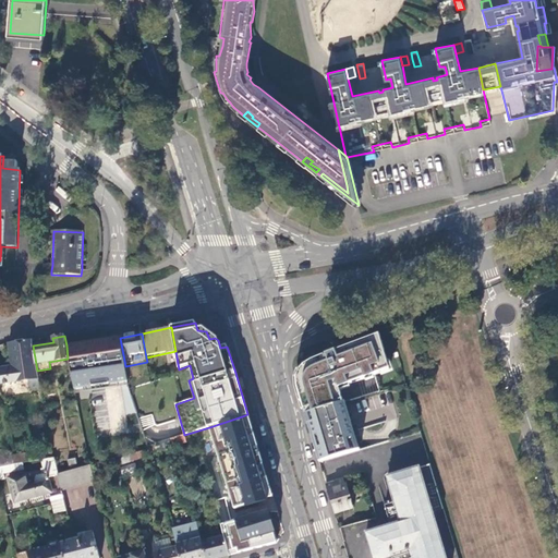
[(120,338),(67,346),(68,359),(73,392),(129,384),(125,366),(120,338)]
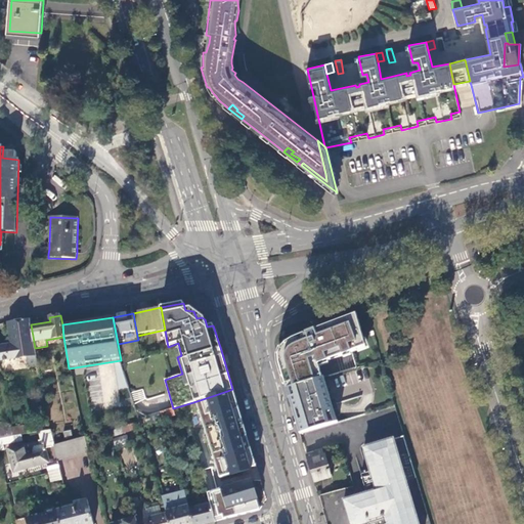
[(281,342),(274,353),(285,389),(287,390),(325,377),(321,361),(364,346),(355,317),(281,342)]
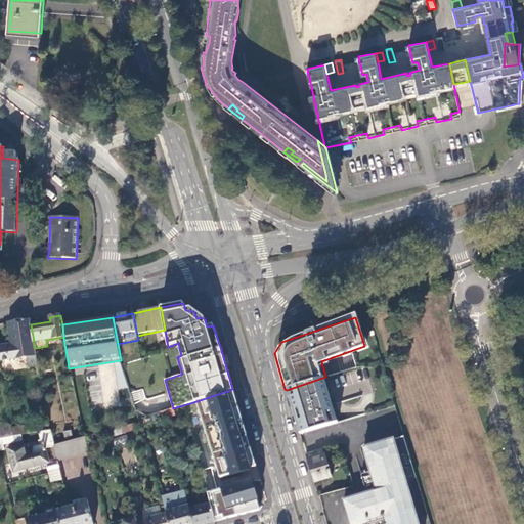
[(0,346),(0,361),(37,355),(35,348),(31,324),(31,319),(15,322),(6,323),(6,326),(9,326),(12,344),(0,346)]
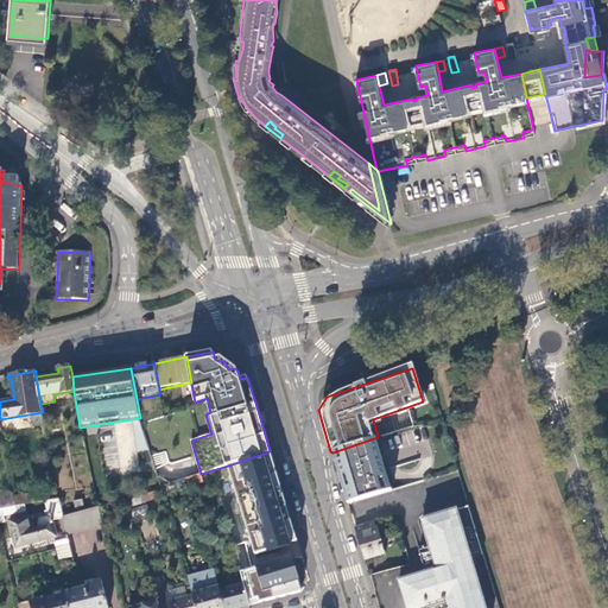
[(375,498),(393,491),(378,437),(333,453),(335,461),(349,504),(375,498)]
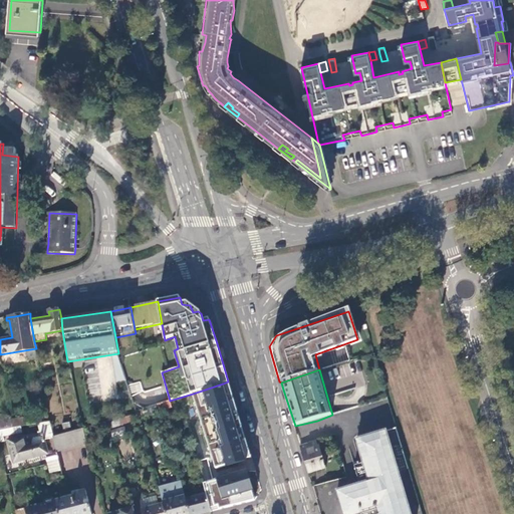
[(377,402),(388,399),(380,374),(370,377),(377,402)]
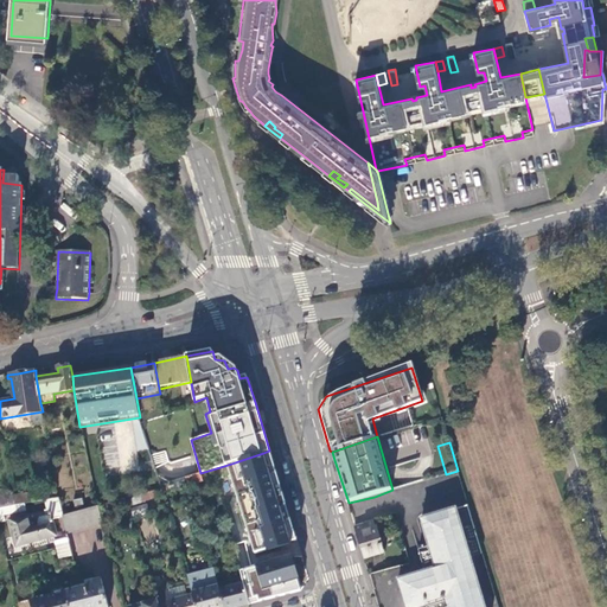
[(228,465),(255,555),(267,550),(268,554),(293,545),(263,453),(228,465)]
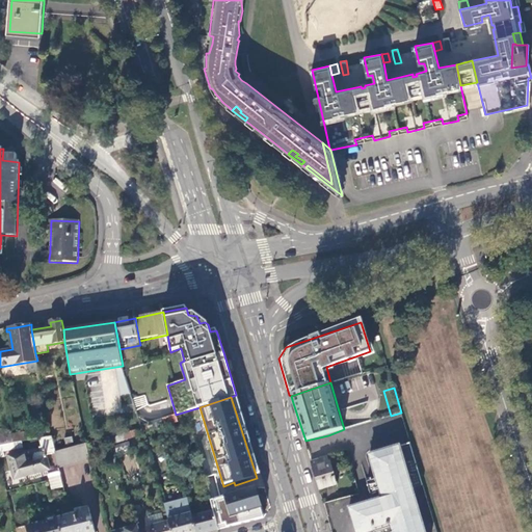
[(171,416),(162,419),(164,426),(174,423),(171,416)]
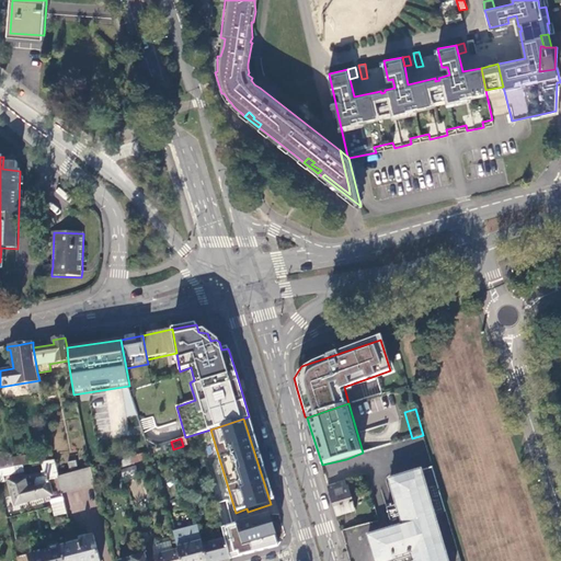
[(117,460),(119,468),(146,461),(144,454),(117,460)]
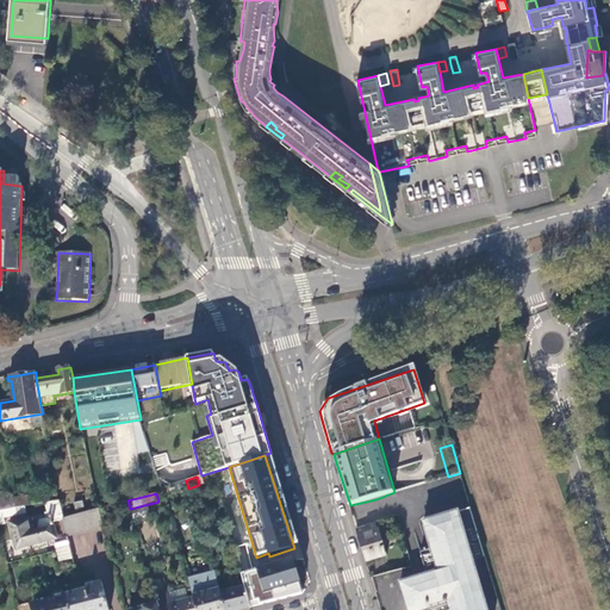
[(22,498),(13,499),(14,508),(23,506),(22,498)]
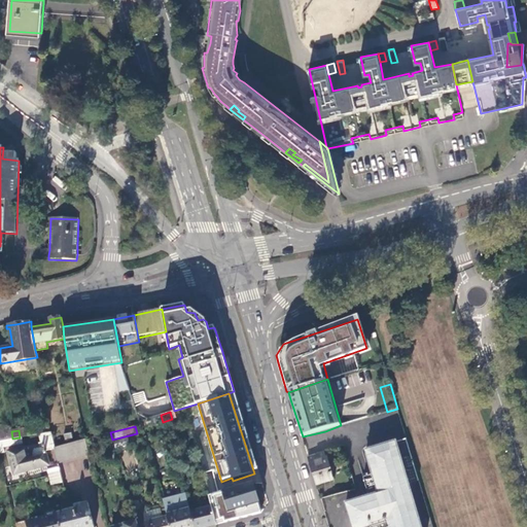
[(11,431),(0,433),(0,442),(11,440),(12,438),(11,431)]
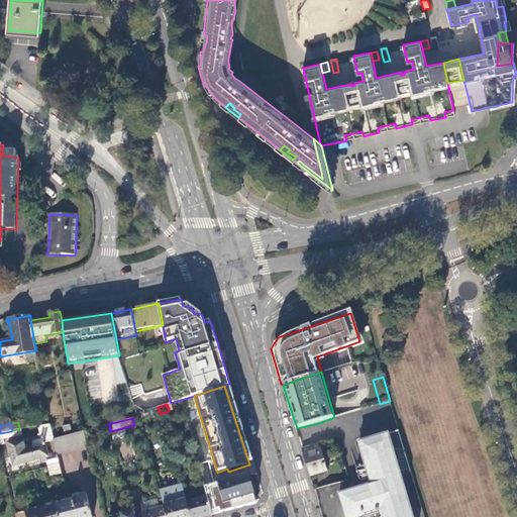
[(42,442),(52,439),(49,424),(38,426),(42,442)]
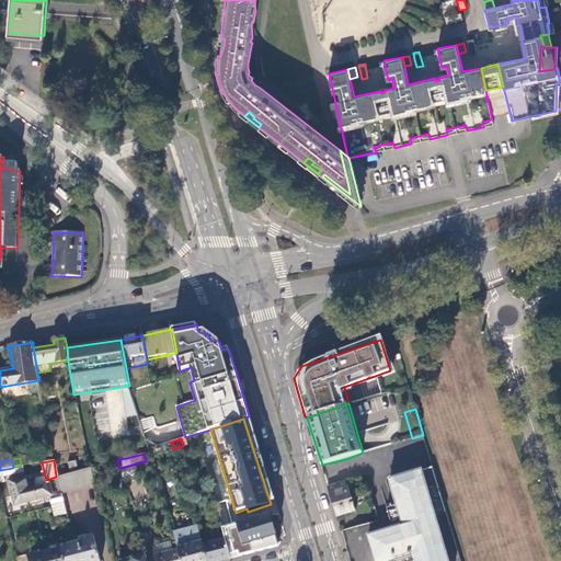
[(13,474),(12,468),(0,470),(0,482),(3,482),(2,477),(13,474)]
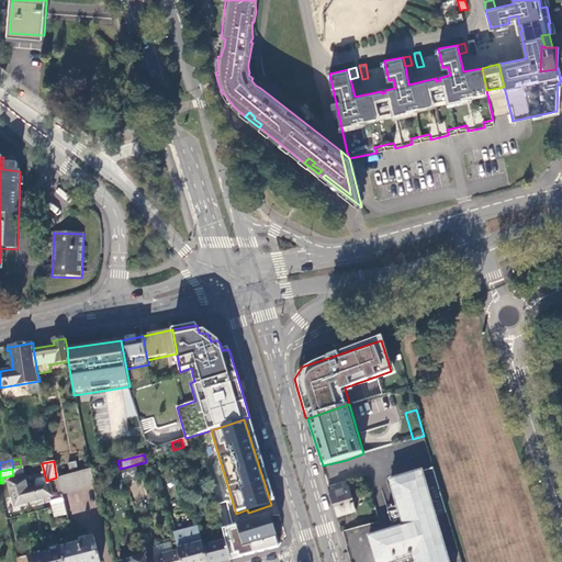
[(94,485),(90,469),(56,478),(60,494),(94,485)]
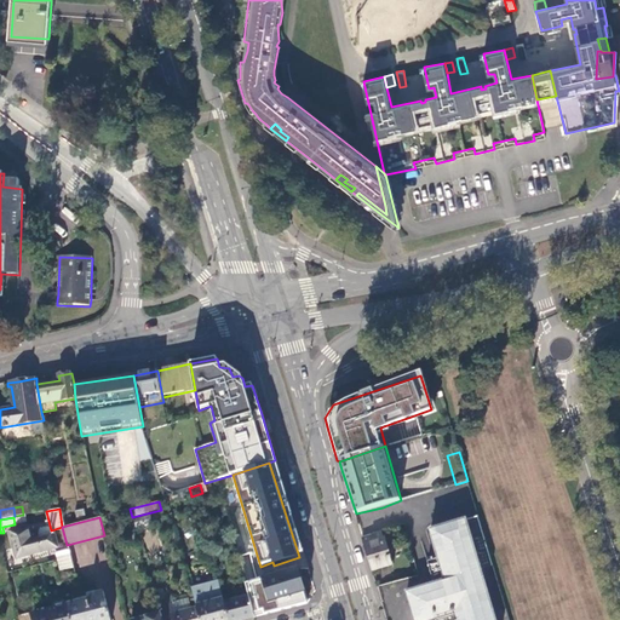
[(495,619),(472,543),(477,541),(471,520),(431,530),(440,560),(429,563),(435,584),(407,592),(415,619),(495,619)]
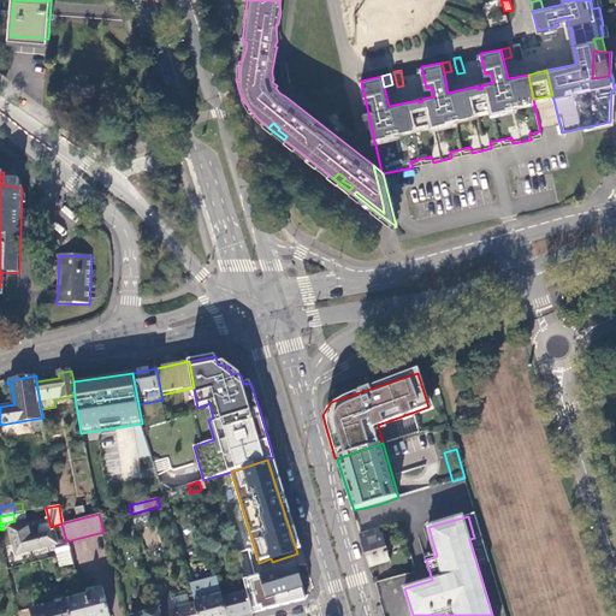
[(9,527),(16,554),(57,545),(53,533),(30,538),(27,522),(9,527)]
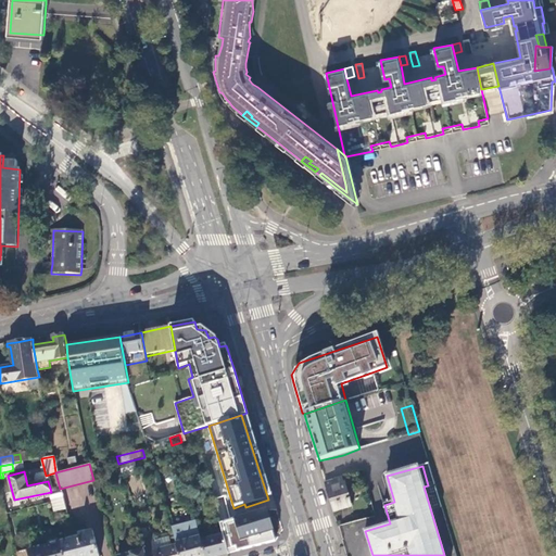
[(345,483),(343,477),(325,482),(328,493),(333,513),(353,507),(346,483),(345,483)]
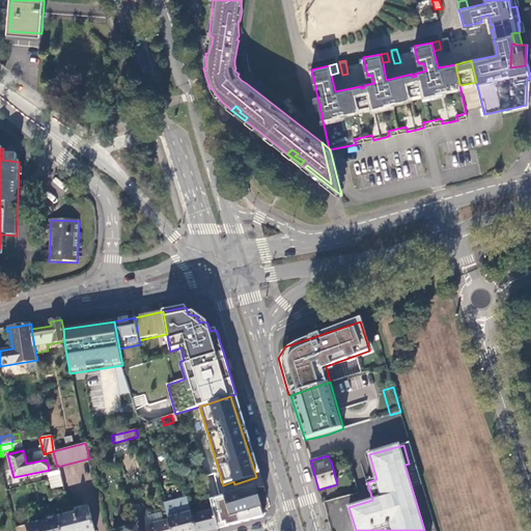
[(63,485),(59,472),(47,476),(50,488),(63,485)]
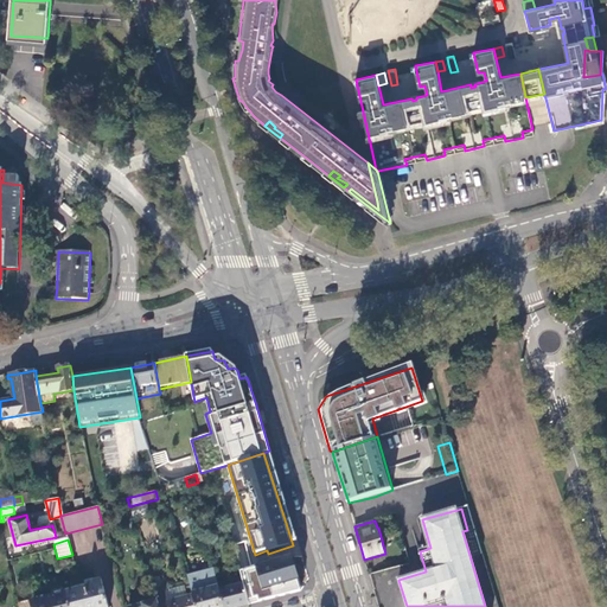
[(243,585),(249,606),(261,602),(302,590),(293,556),(240,572),(243,585)]
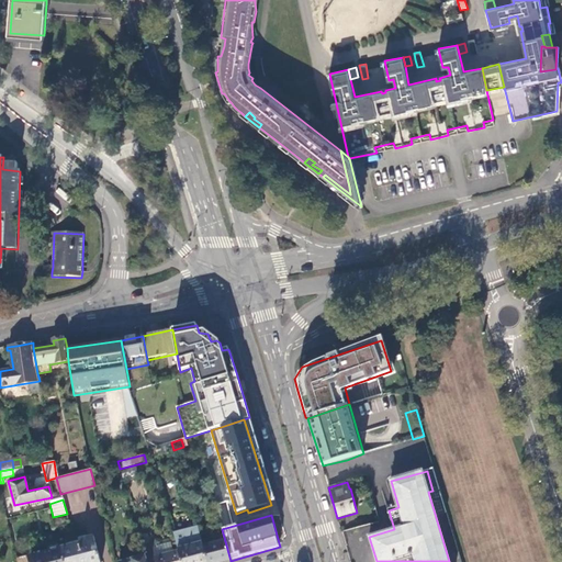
[(197,527),(173,532),(177,542),(182,561),(206,561),(202,547),(197,527)]
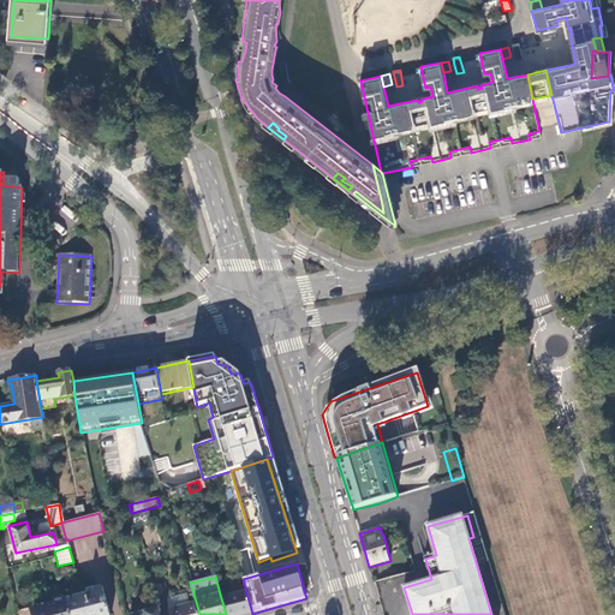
[(71,614),(109,614),(103,587),(94,589),(95,592),(88,595),(67,599),(71,614)]
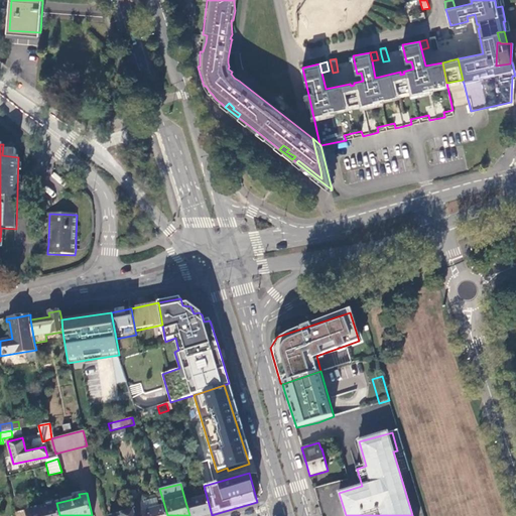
[(207,497),(185,502),(189,515),(205,515),(212,515),(207,497)]
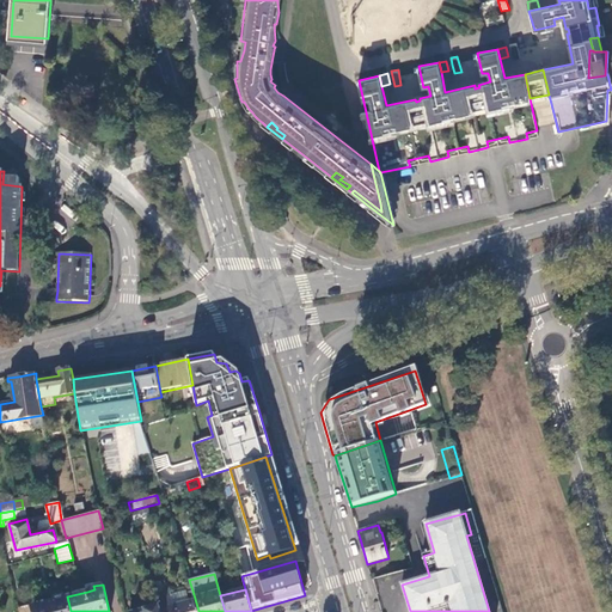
[(170,594),(157,597),(159,605),(161,611),(199,611),(193,591),(171,597),(170,594)]
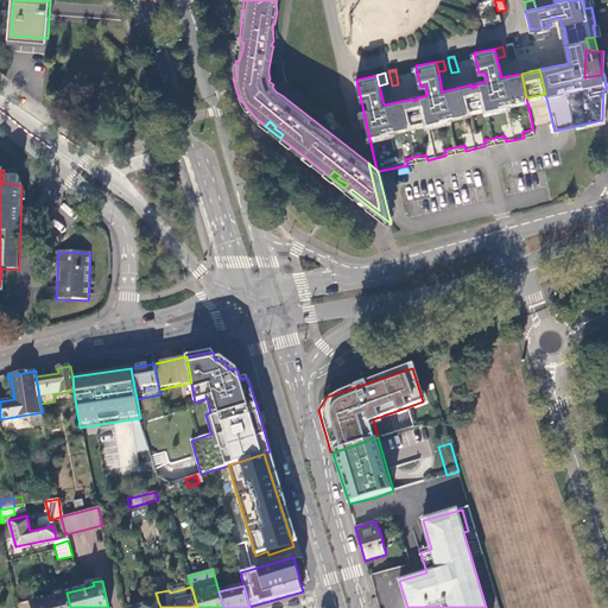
[(35,607),(70,607),(67,593),(39,600),(38,594),(32,595),(35,607)]
